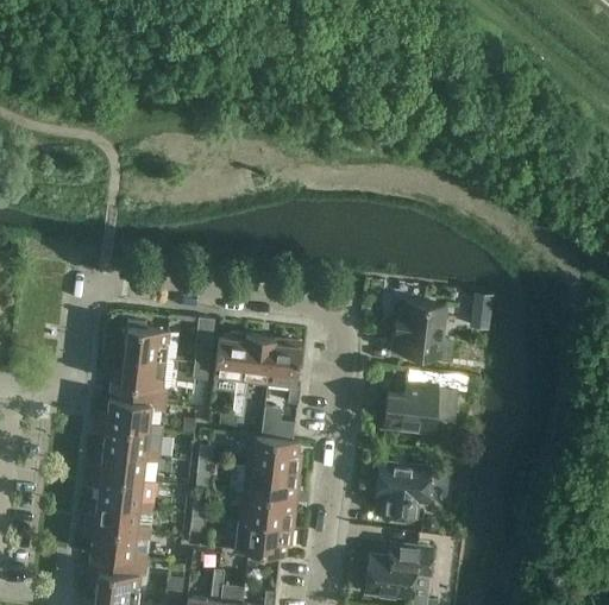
[(472,291),(471,302),(490,304),(491,295),(491,294),(490,294),(472,291)]
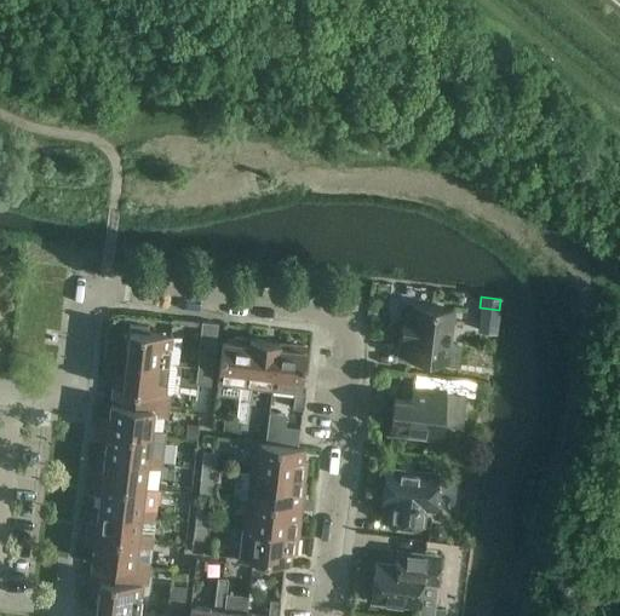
[(449,349),(453,314),(413,309),(412,318),(405,317),(401,345),(408,346),(407,361),(457,367),(459,350),(449,349)]
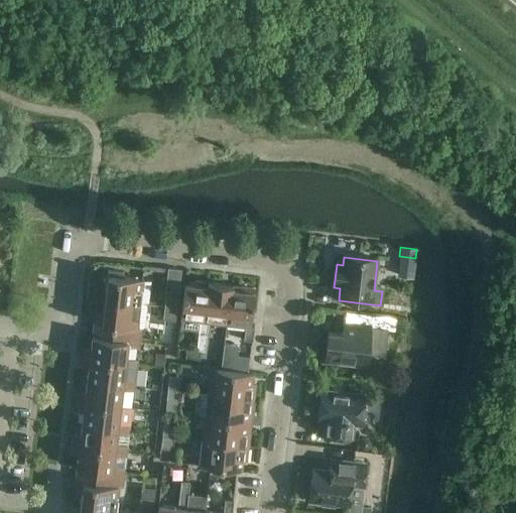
[(105,301),(140,306),(143,281),(124,279),(124,275),(108,273),(105,301)]
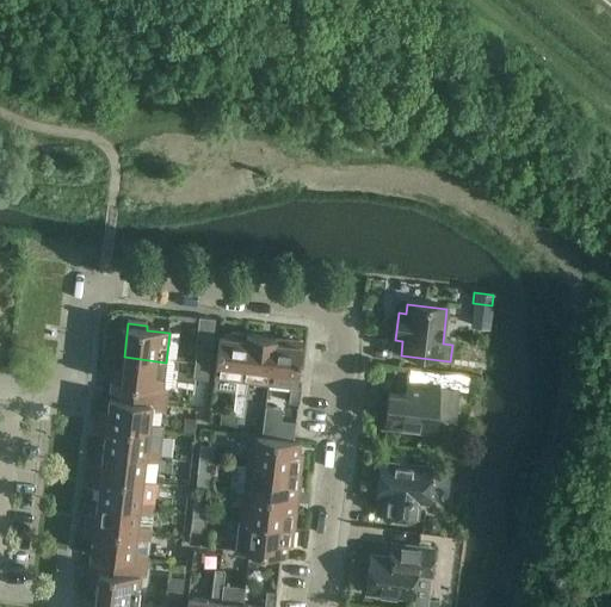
[(241,384),(247,338),(230,335),(230,340),(218,339),(214,381),(236,383),(235,398),(245,400),(247,384),(241,384)]
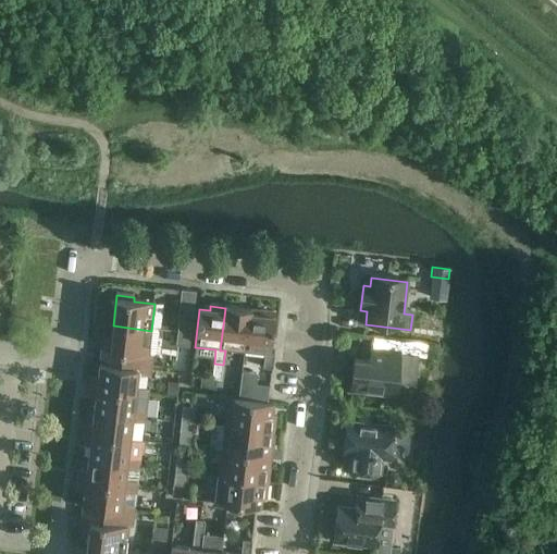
[(245,353),(250,310),(225,308),(220,351),(225,351),(245,353)]
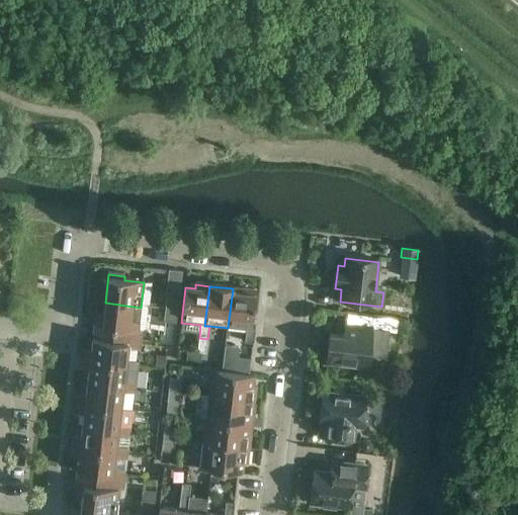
[(233,288),(228,328),(246,331),(245,344),(253,345),(255,330),(252,330),(256,291),(233,288)]
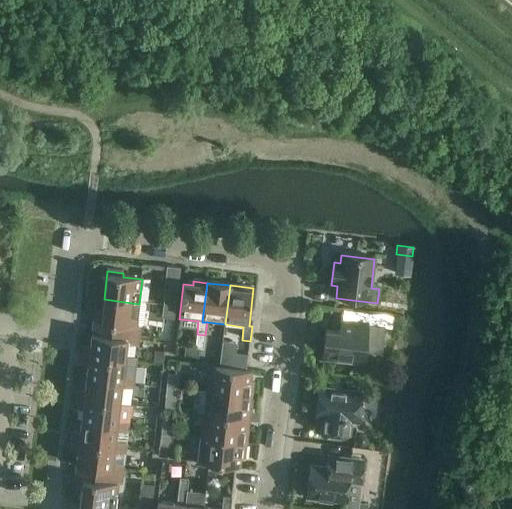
[(174,320),(177,295),(164,294),(161,319),(174,320)]
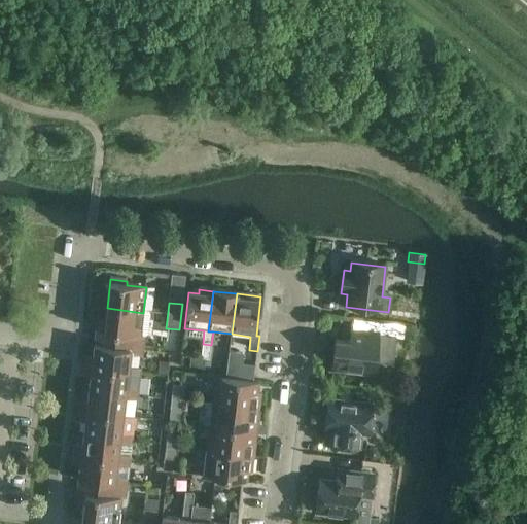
[(140,338),(143,313),(107,308),(105,323),(97,322),(96,333),(104,334),(103,347),(131,350),(131,346),(132,337),(140,338)]
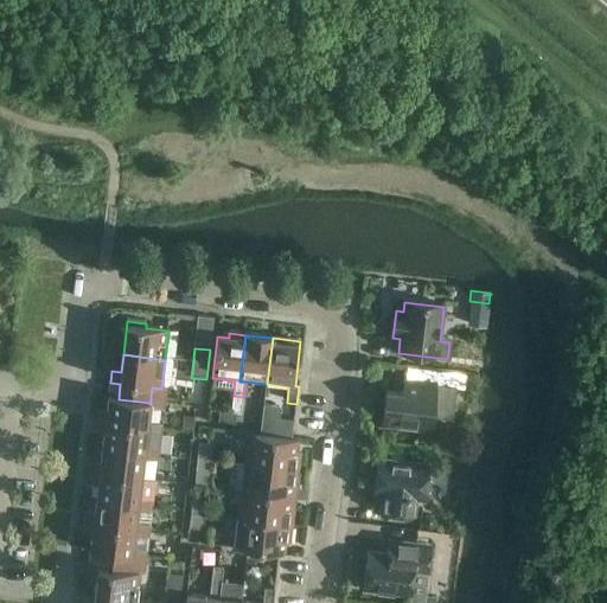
[(453,416),(455,390),(435,387),(435,386),(404,382),(403,396),(387,393),(383,423),(400,425),(400,429),(429,432),(432,414),(453,416)]
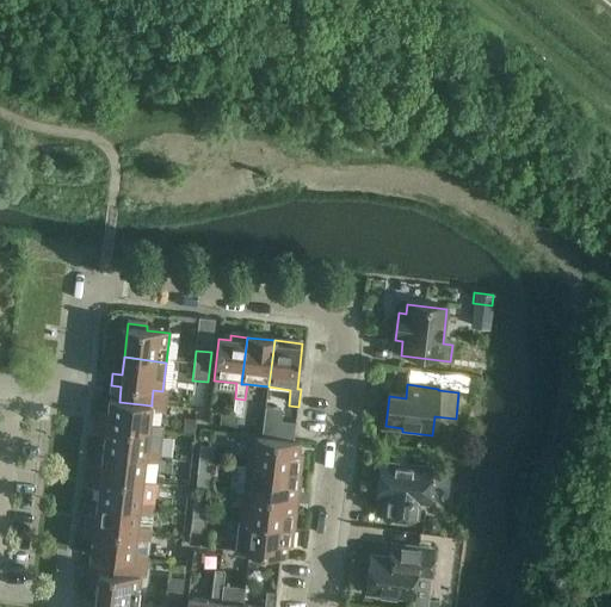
[(244,417),(245,400),(235,398),(233,416),(244,417)]
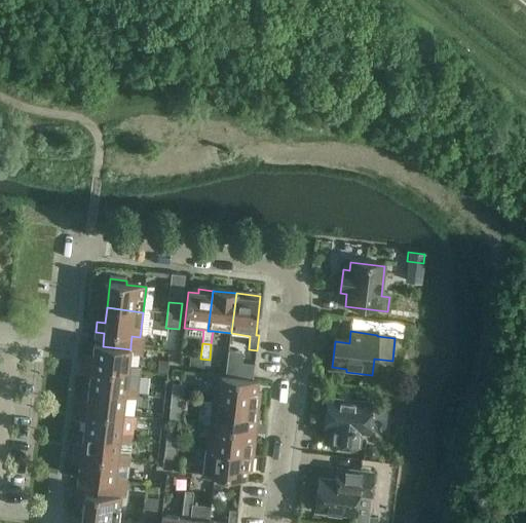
[(130,349),(103,346),(95,345),(92,359),(84,358),(83,367),(127,372),(128,368),(129,356),(142,357),(143,346),(130,345),(130,349)]
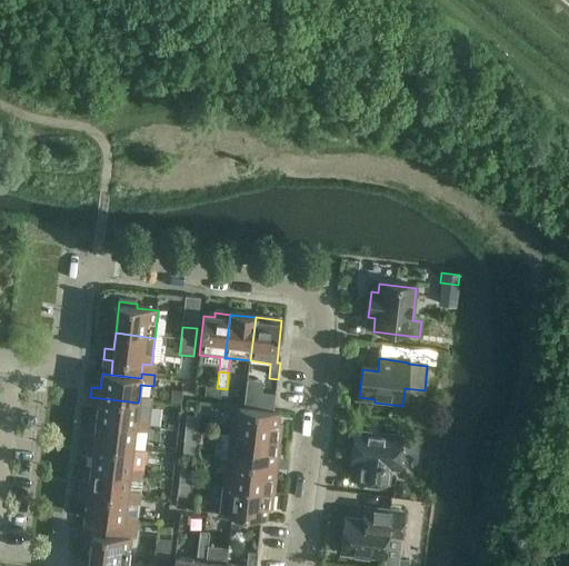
[(172,391),(170,406),(180,407),(182,393),(172,391)]
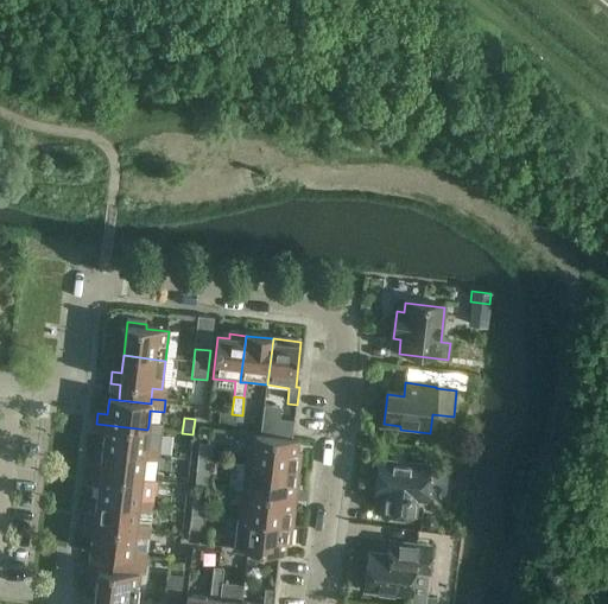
[(261,419),(259,437),(261,437),(291,440),(292,423),(279,421),(261,419)]
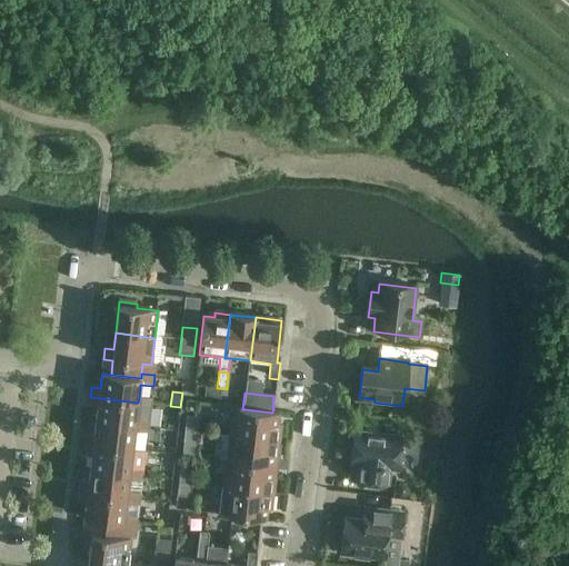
[(152,399),(139,398),(138,403),(90,397),(89,407),(98,408),(97,423),(136,427),(136,421),(149,424),(152,399)]
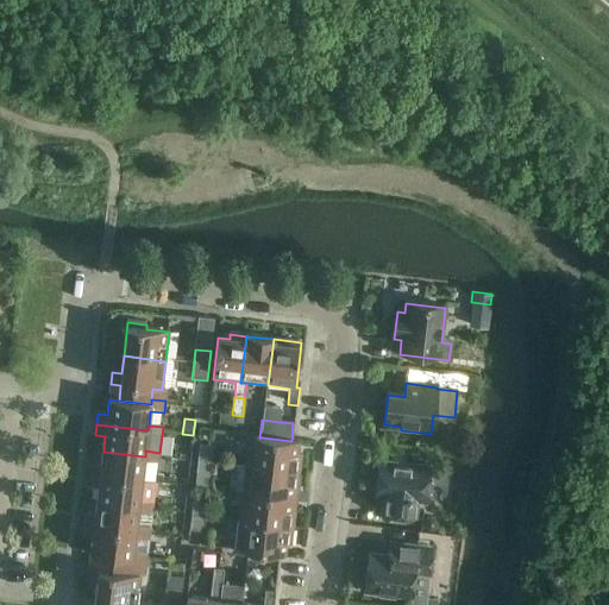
[(246,466),(300,472),(301,454),(297,453),(299,442),(292,441),(262,438),(259,438),(250,436),(246,466)]
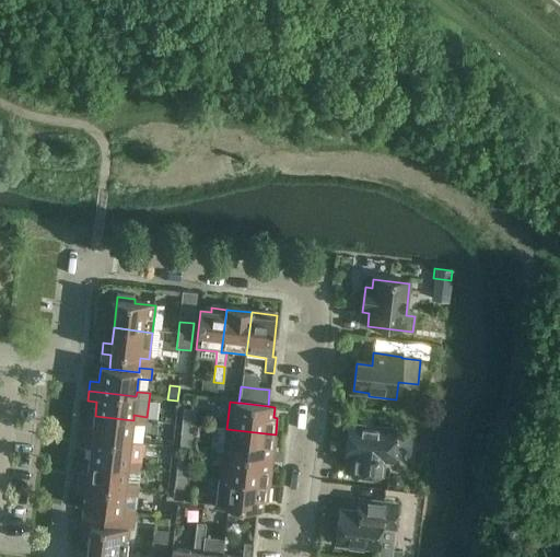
[(182,424),(196,425),(197,412),(184,409),(182,424)]
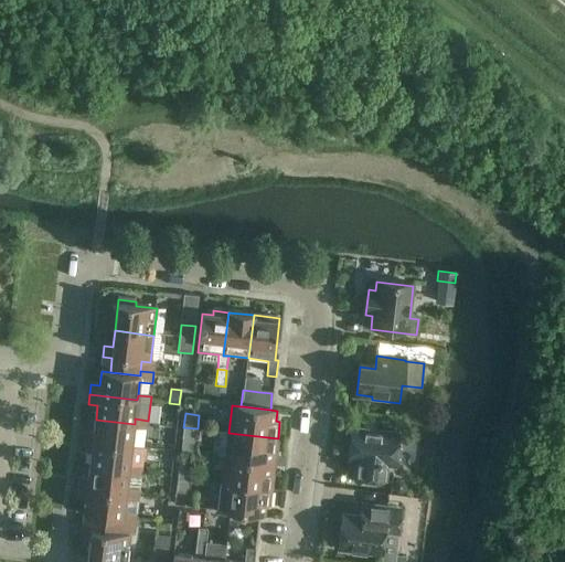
[(147,431),(148,421),(135,419),(135,424),(96,420),(94,433),(85,432),(84,442),(131,447),(134,430),(147,431)]
